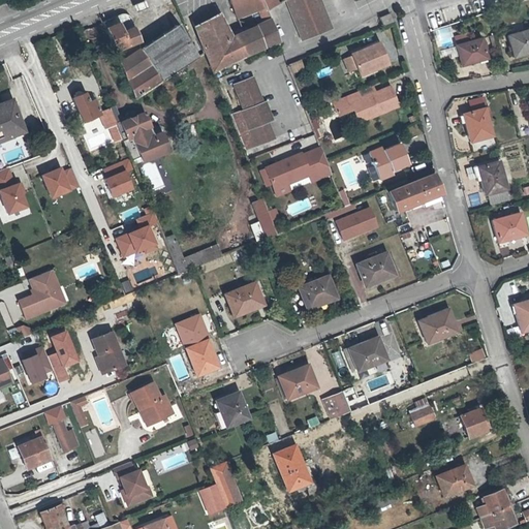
[(224,0),(235,20),(258,10),(260,11),(262,12),(257,0),(224,0)]
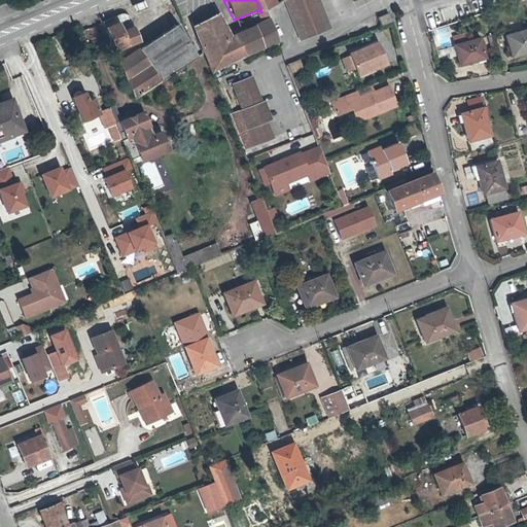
[(273,0),(256,0),(261,12),(266,10),(276,4),(273,0)]
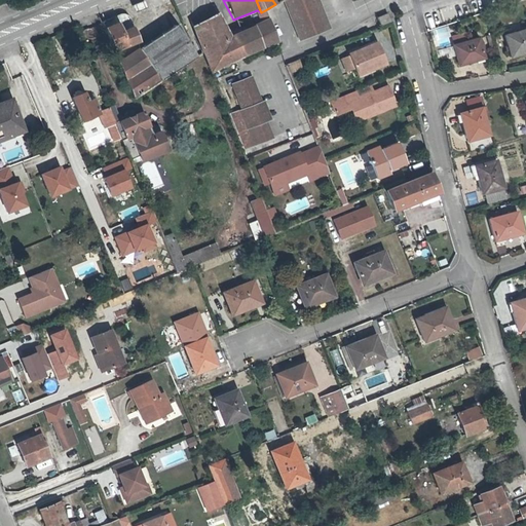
[(286,0),(291,13),(302,40),(331,29),(318,0),(286,0)]
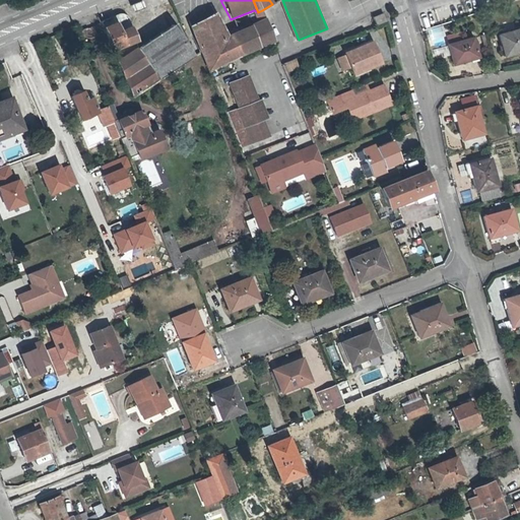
[(465,2),(449,4),(451,17),(467,14),(465,2)]
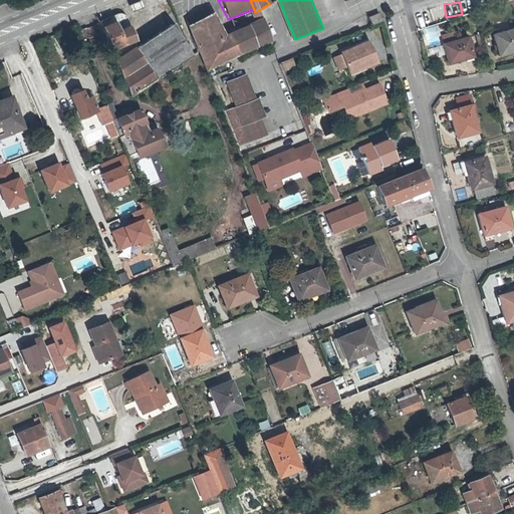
[(195,54),(202,72),(271,40),(262,17),(255,21),(222,35),(211,12),(184,26),(195,54)]
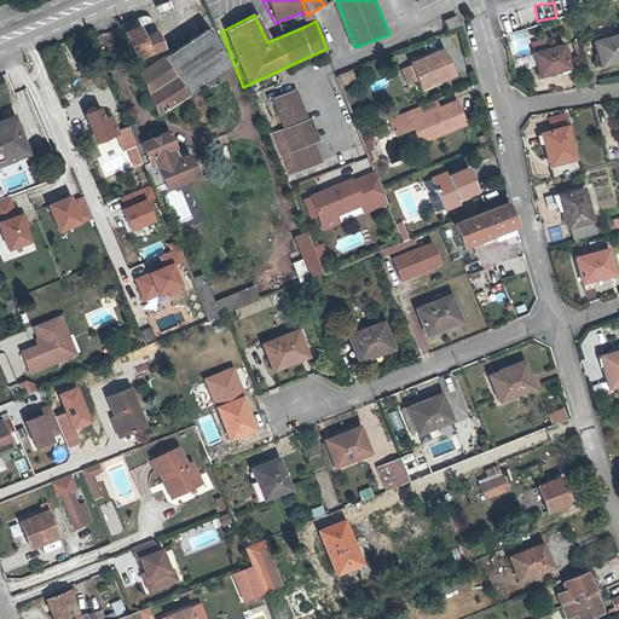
[(456,17),(446,19),(449,29),(458,25),(456,17)]
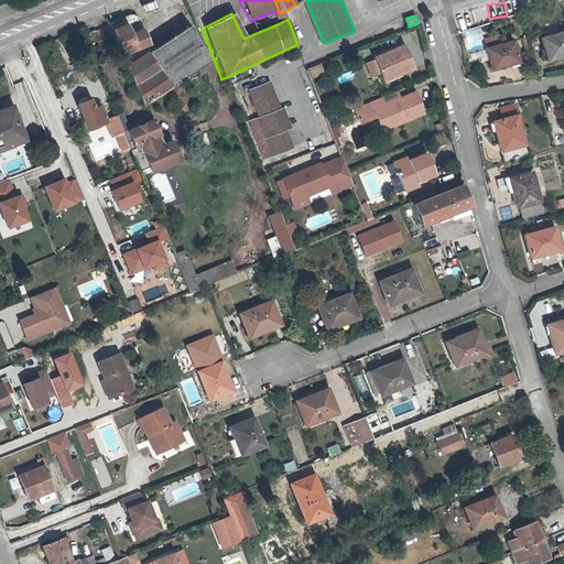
[(134,17),(132,17),(108,24),(121,54),(148,44),(137,19),(136,18),(134,17)]
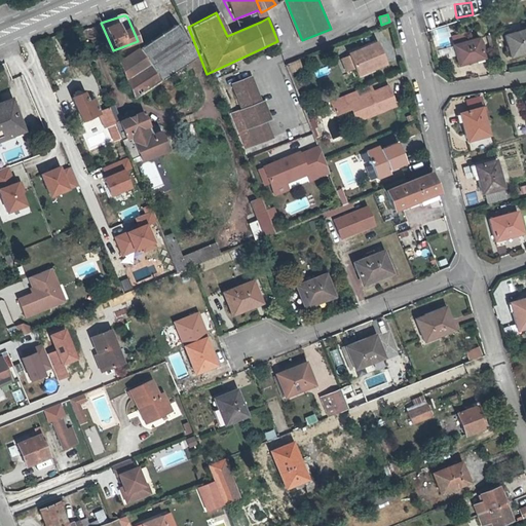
[(173,26),(139,47),(161,80),(190,61),(194,59),(173,26)]
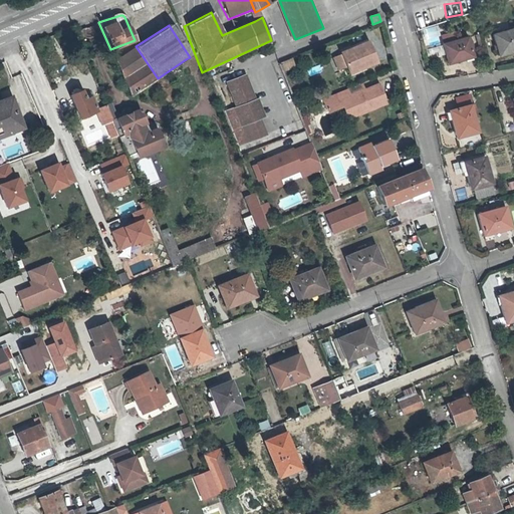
[(427,30),(428,38),(423,39),(428,56),(436,54),(438,59),(447,56),(443,44),(438,27),(427,30)]
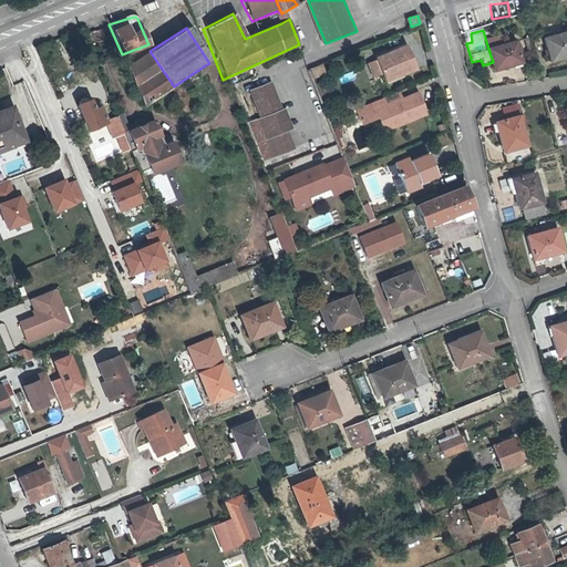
[(566,30),(545,37),(552,60),(566,55),(566,30)]
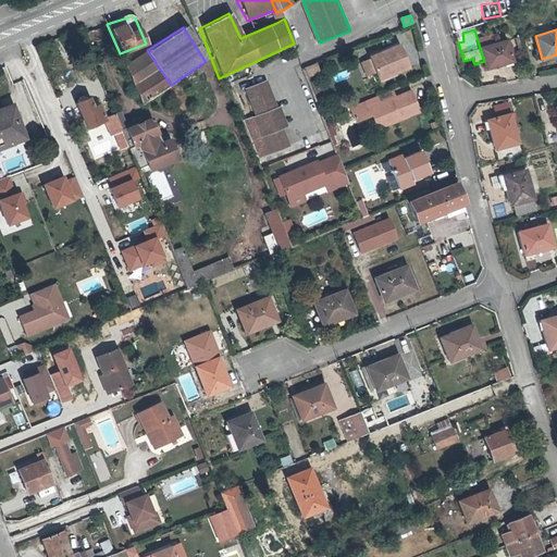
[(480,48),(484,61),(486,70),(504,65),(504,64),(514,61),(508,40),(480,48)]
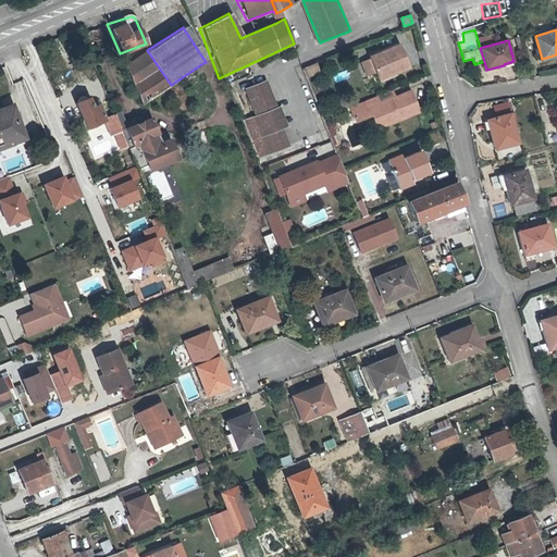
[(407,67),(397,46),(369,58),(378,79),(407,67)]
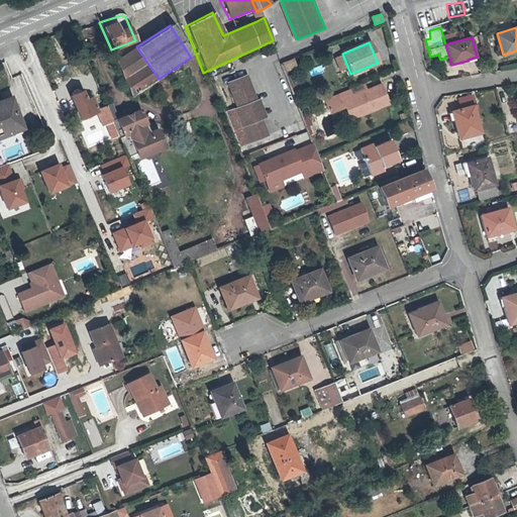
[(131,96),(159,79),(136,46),(116,61),(131,96)]
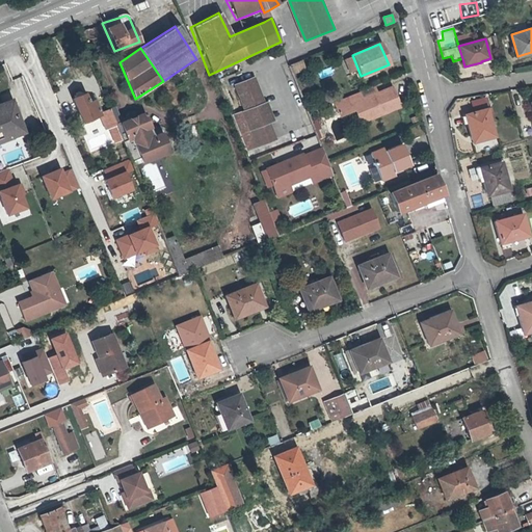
[(306,70),(303,62),(290,68),(293,75),(306,70)]
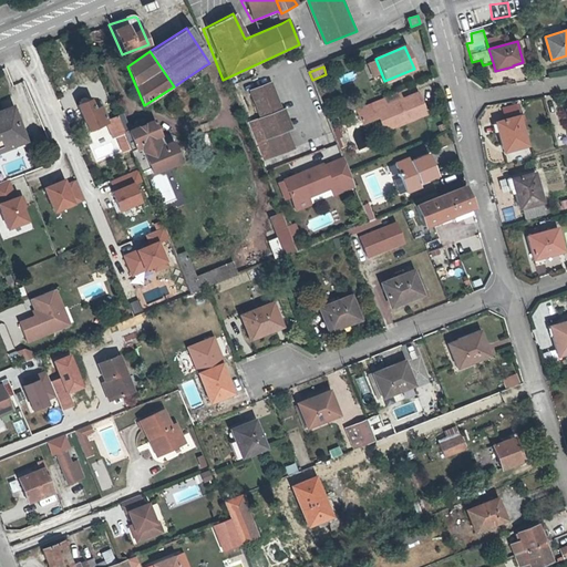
[(271,86),(251,93),(263,122),(246,127),(260,165),(294,153),(286,133),(279,115),(282,114),(271,86)]
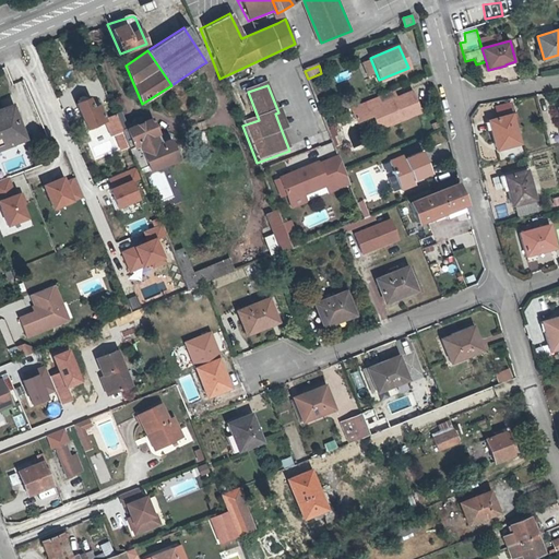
[(392,91),(378,96),(380,104),(395,97),(392,91)]
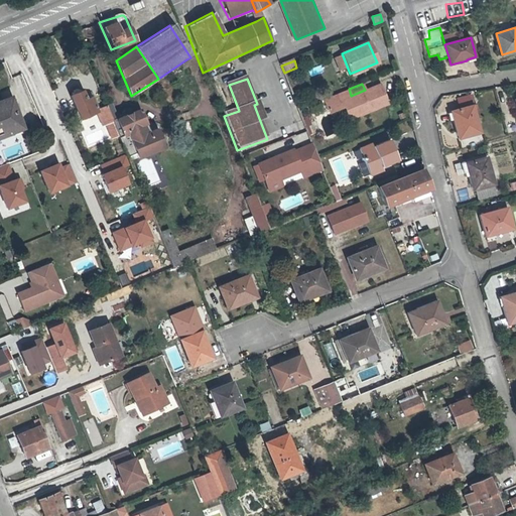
[(365,90),(351,96),(349,89),(324,100),(327,110),(343,103),(350,121),(387,105),(378,85),(365,90)]
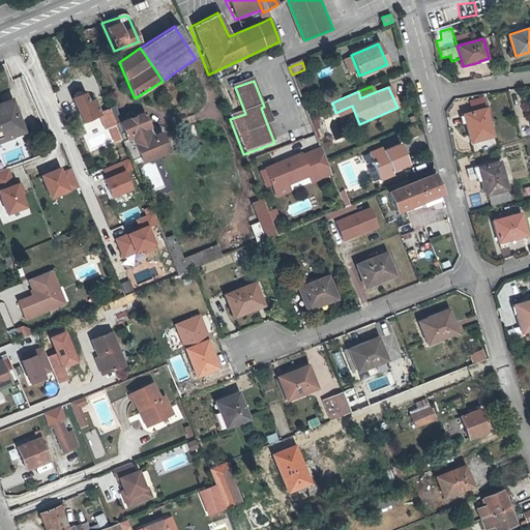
[(121,139),(115,123),(108,108),(99,112),(94,99),(88,102),(84,92),(82,94),(81,92),(78,90),(74,92),(74,95),(74,97),(68,99),(78,124),(98,117),(104,130),(108,129),(113,143),(121,139)]
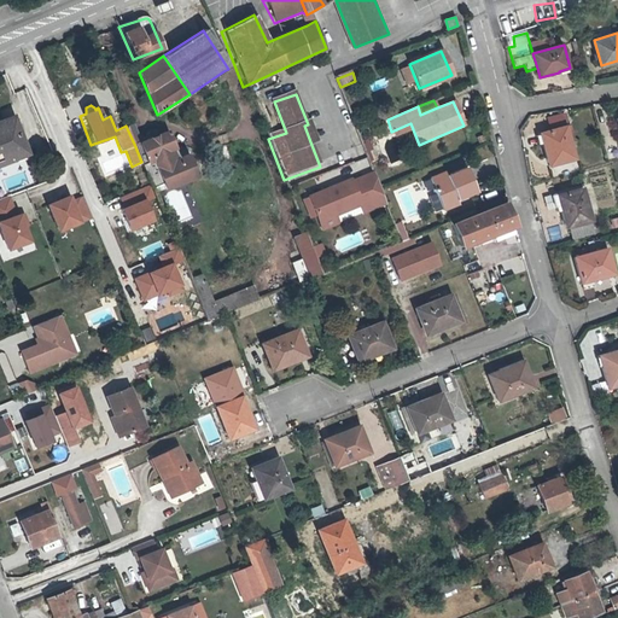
[(551,128),(566,124),(564,114),(548,117),(551,128)]
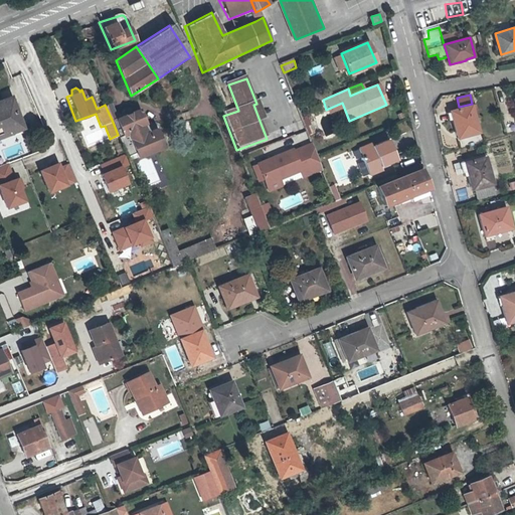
[(0,136),(23,127),(11,98),(0,102),(0,136)]
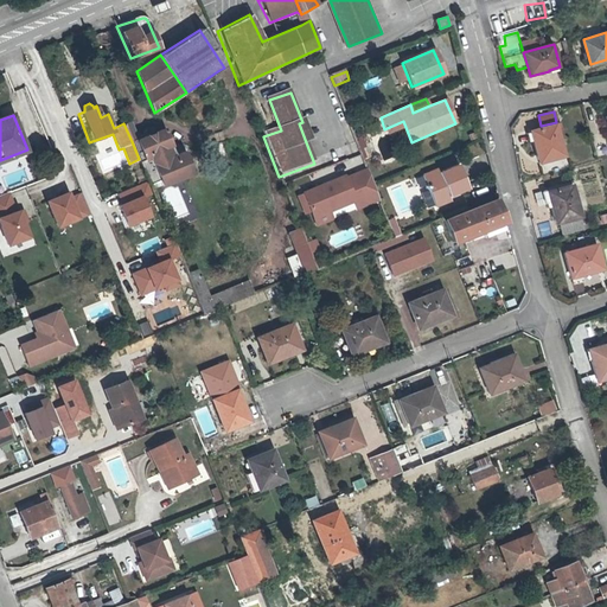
[(299,123),(306,142),(313,140),(307,121),(302,122),(299,123)]
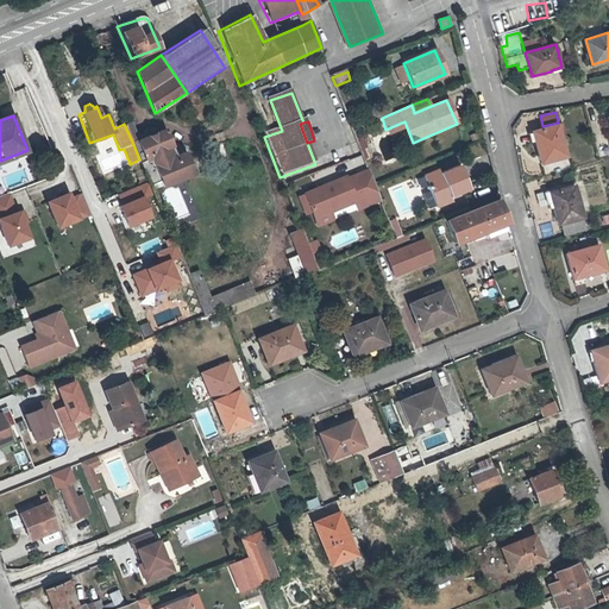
[(562,137),(566,136),(563,124),(558,125),(558,124),(531,131),(540,164),(567,157),(562,137)]
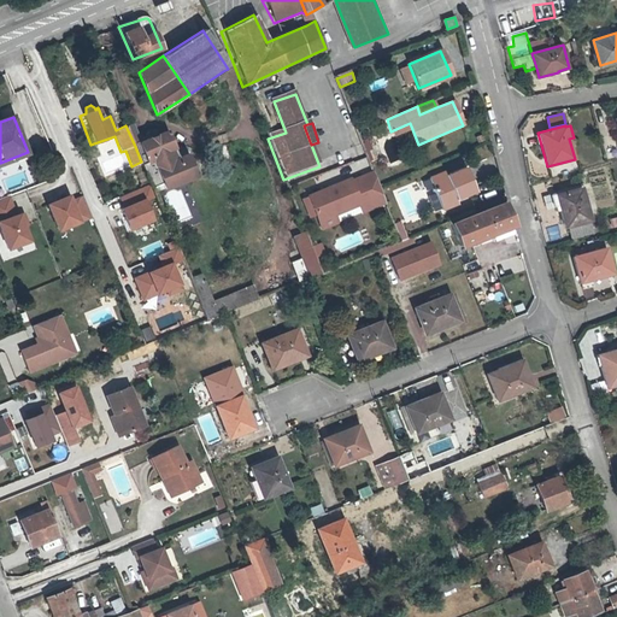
[(134,144),(141,162),(152,187),(174,177),(175,180),(189,174),(181,153),(177,145),(174,146),(166,129),(157,134),(156,130),(152,129),(148,130),(147,134),(148,137),(134,144)]
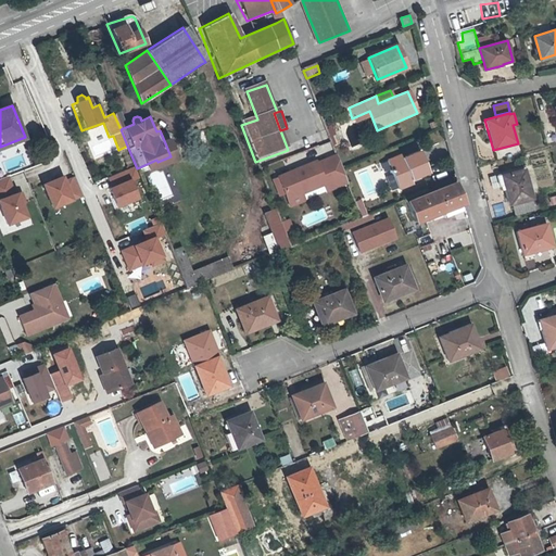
[(163,138),(171,156),(179,153),(172,135),(163,138)]
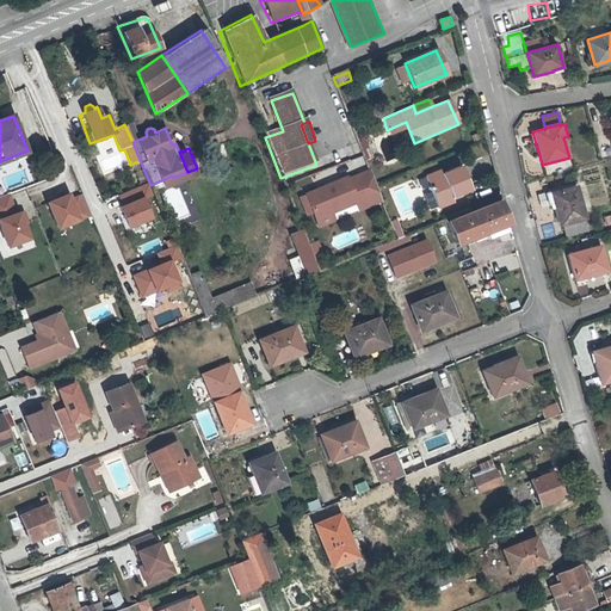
[(440,174),(439,171),(425,177),(437,208),(451,202),(449,195),(457,191),(458,195),(469,191),(460,167),(440,174)]
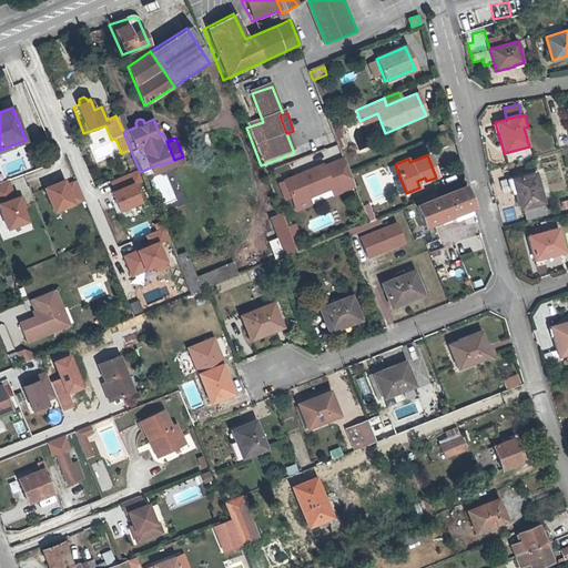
[(290,201),(295,214),(356,190),(343,156),(276,183),(283,202),(290,201)]
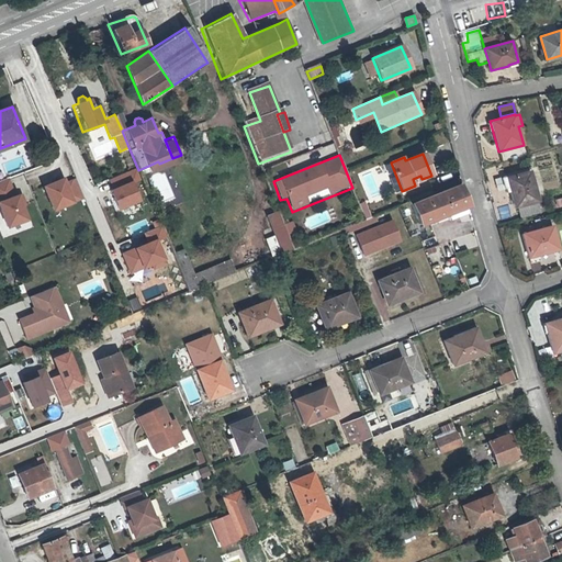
[(530,171),(505,179),(514,210),(539,202),(530,171)]
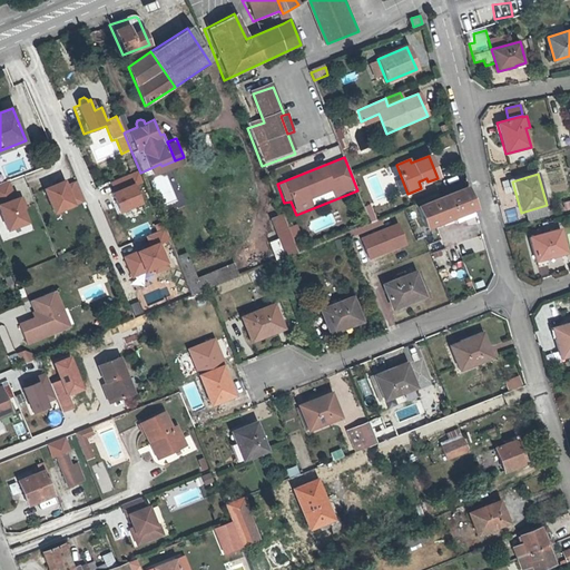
[(64,179),(42,187),(52,215),(85,202),(76,180),(66,185),(64,179)]
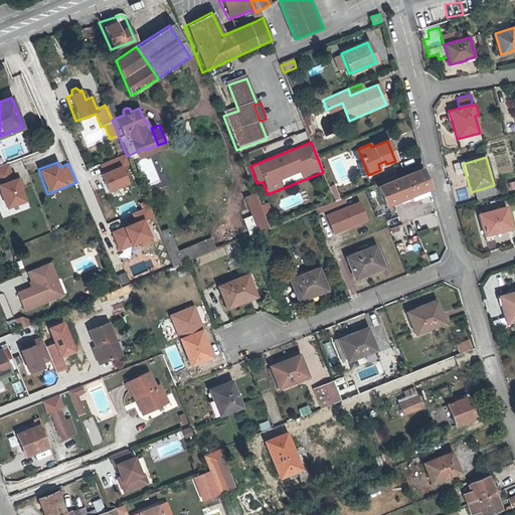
[(9,164),(0,167),(0,196),(4,208),(25,200),(15,175),(13,176),(9,164)]
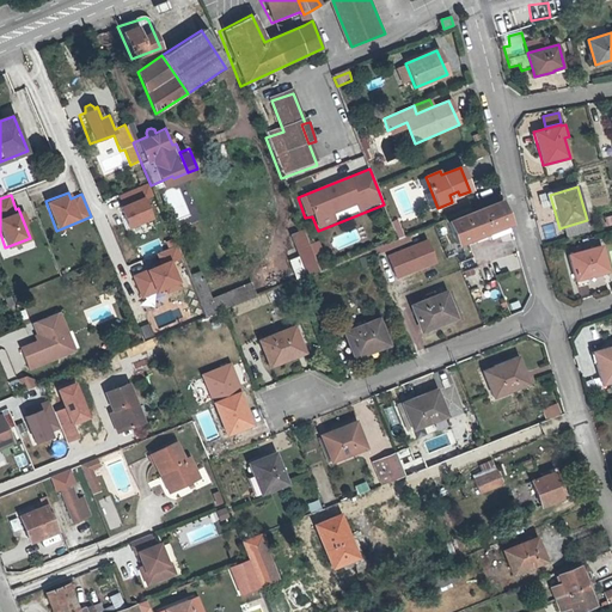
[(142,197),(121,206),(129,228),(153,220),(142,197)]
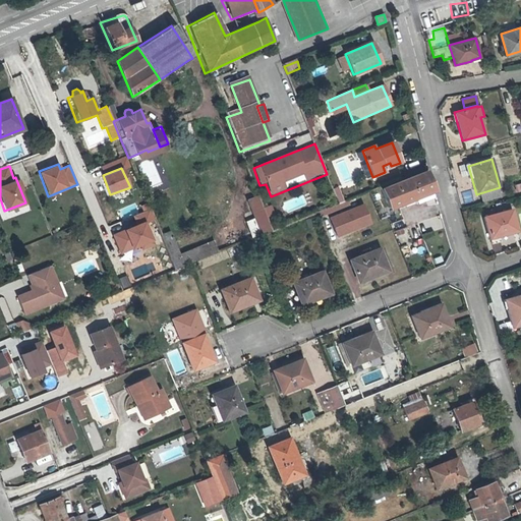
[(433,198),(431,192),(432,191),(425,172),(378,191),(387,213),(416,201),(417,205),(433,198)]
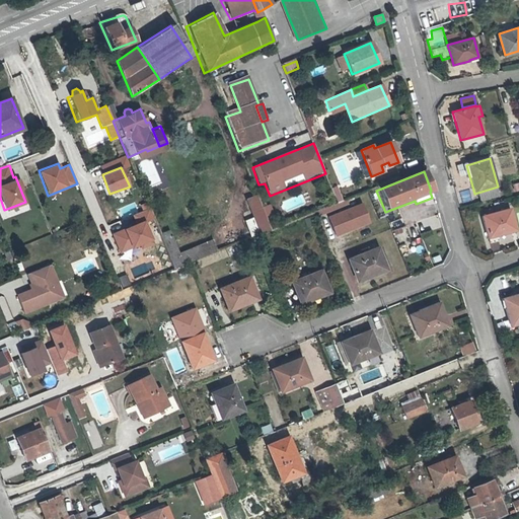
[(244,222),(250,237),(270,229),(256,196),(244,200),(252,219),(244,222)]
